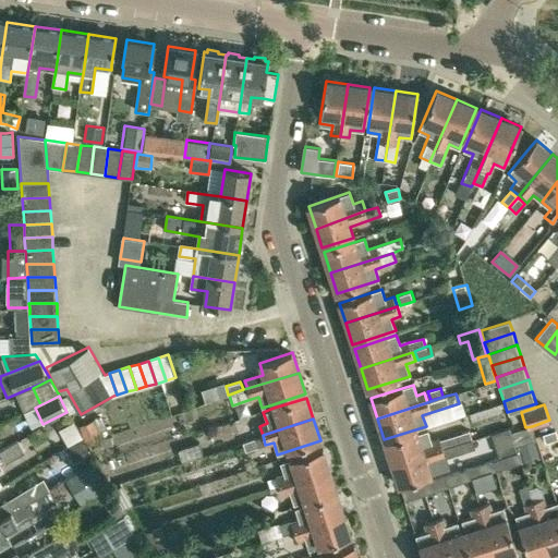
[(94,420),(79,426),(86,444),(101,437),(94,420)]
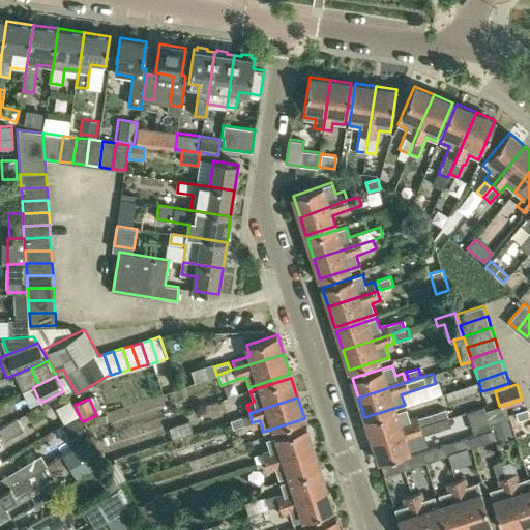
[(69,401),(56,409),(64,423),(79,415),(69,401)]
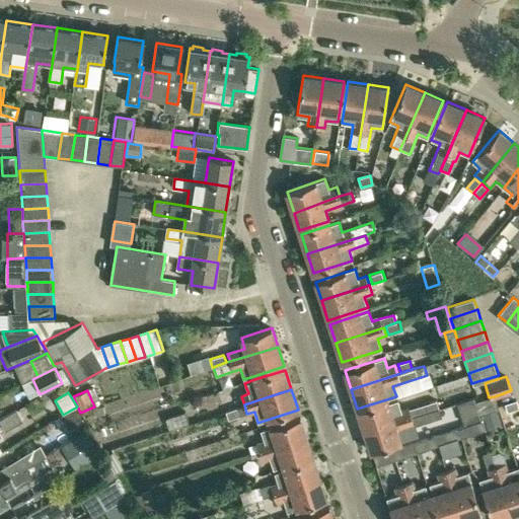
[(423,403),(425,413),(428,412),(439,409),(437,399),(423,403)]
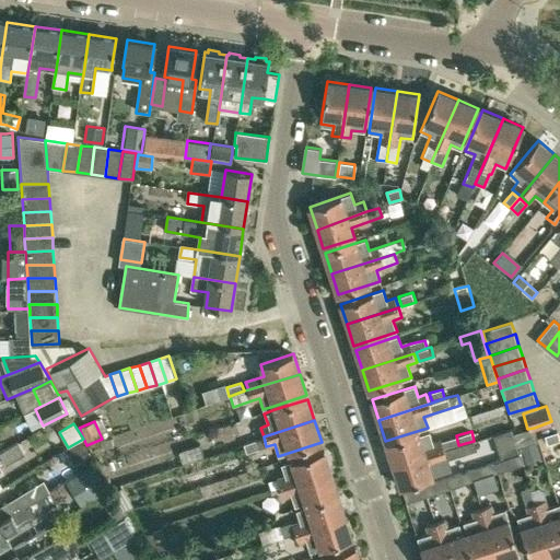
[(537,438),(544,458),(559,453),(559,436),(559,431),(537,438)]
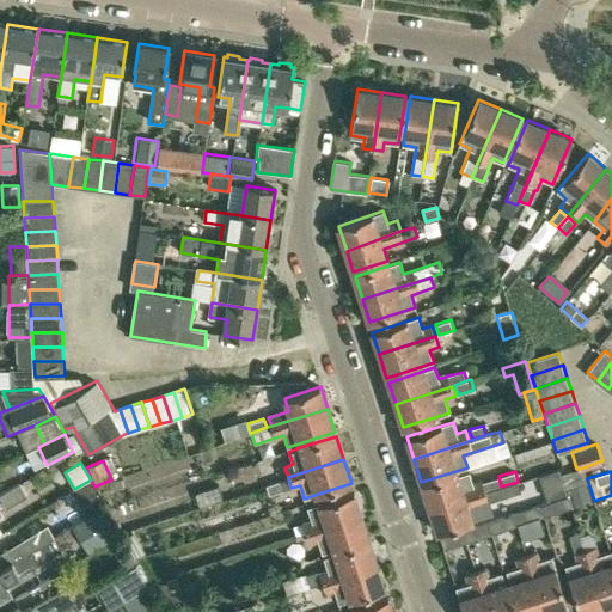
[(422,487),(430,509),(485,491),(482,481),(472,484),(469,472),(422,487)]
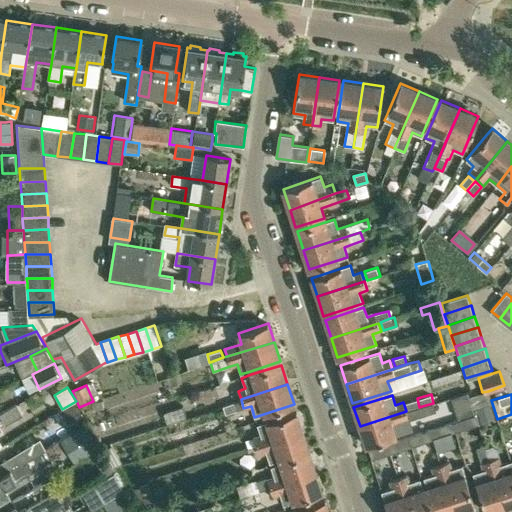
[(234,402),(223,405),(226,414),(237,410),(234,402)]
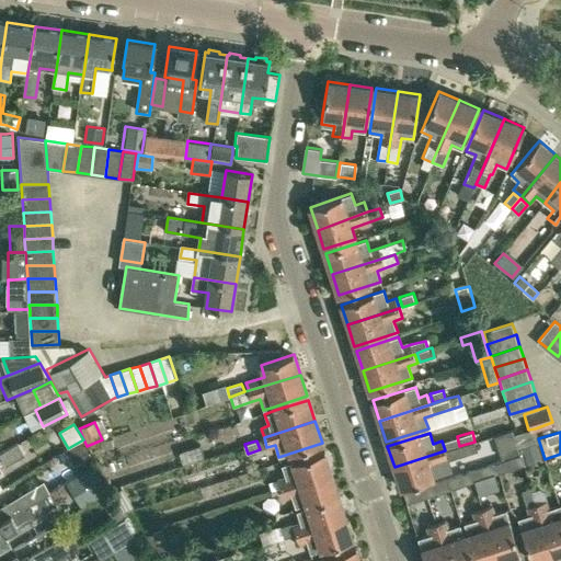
[(537,443),(521,447),(527,466),(544,460),(537,443)]
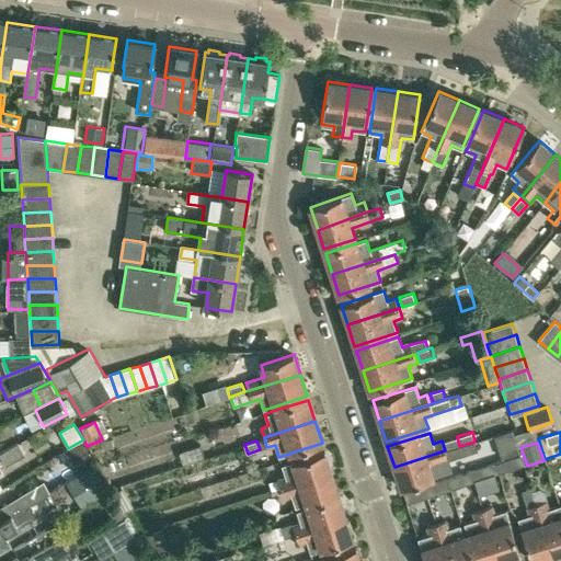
[(18,444),(0,454),(0,455),(6,465),(23,455),(18,444)]
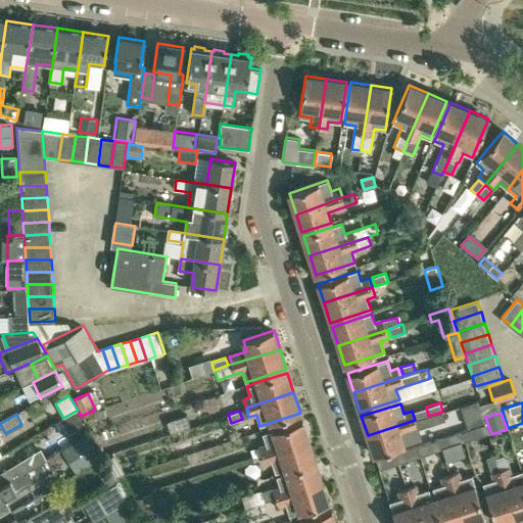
[(78,414),(62,422),(72,439),(87,430),(78,414)]
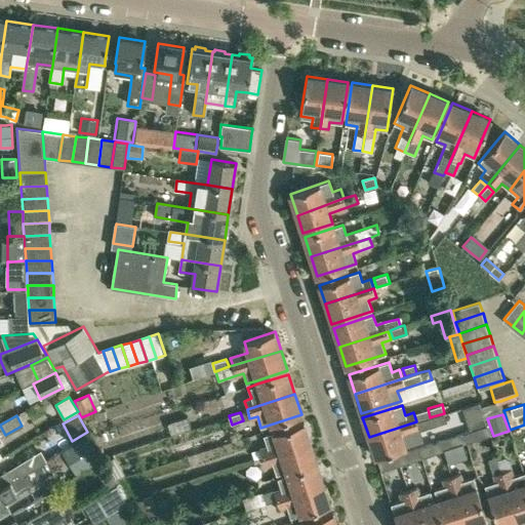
[(187,416),(168,422),(171,434),(191,428),(187,416)]
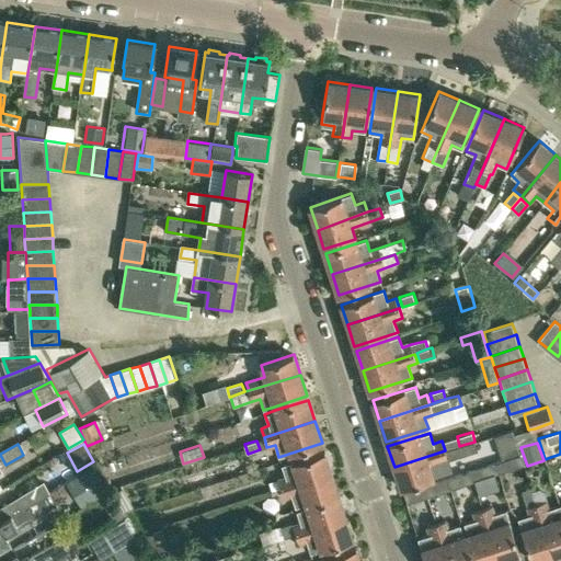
[(444,474),(439,462),(448,460),(449,459),(465,455),(462,445),(459,446),(446,450),(445,450),(395,467),(401,489),(444,474)]
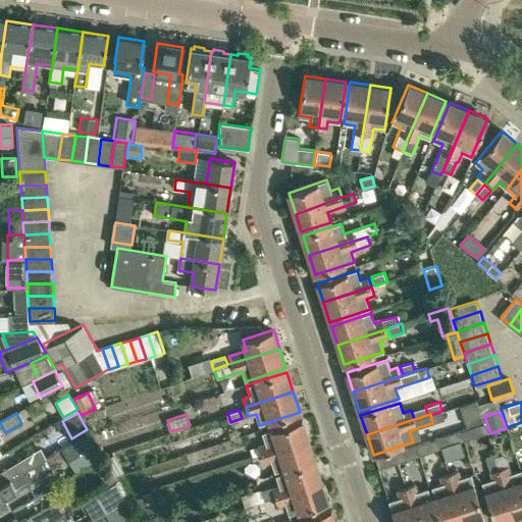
[(302,419),(271,429),(262,432),(265,442),(258,446),(260,453),(308,437),(302,419)]
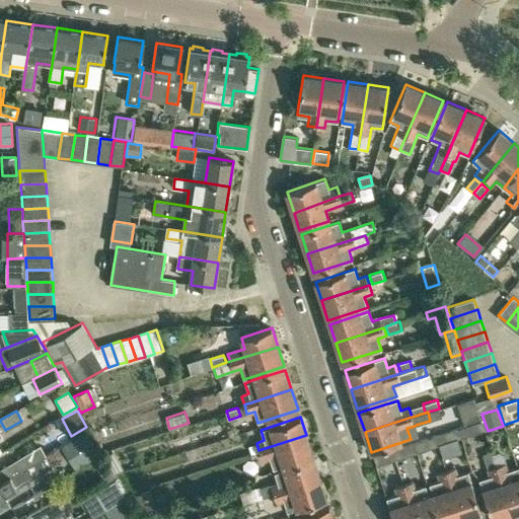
[(459,428),(458,428),(461,438),(485,430),(482,421),(459,428)]
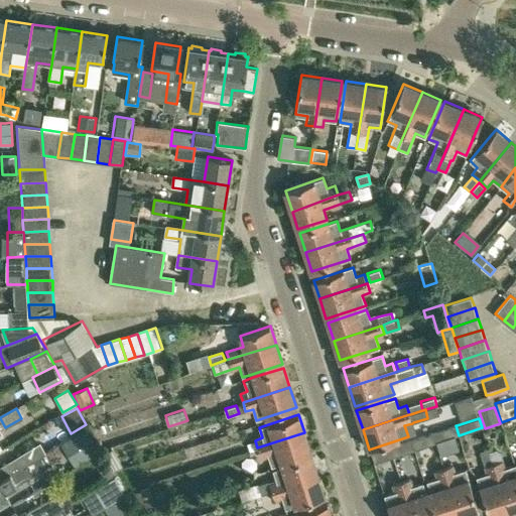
[(456,425),(432,433),(435,442),(437,442),(457,436),(459,435),(456,425)]
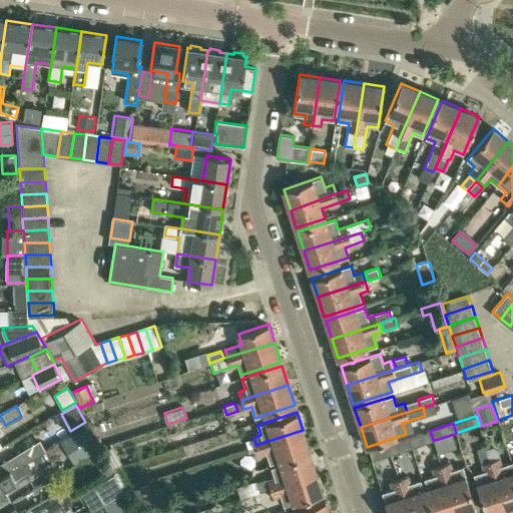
[(309,449),(303,430),(255,445),(260,456),(267,453),(270,462),(280,459),(309,449)]
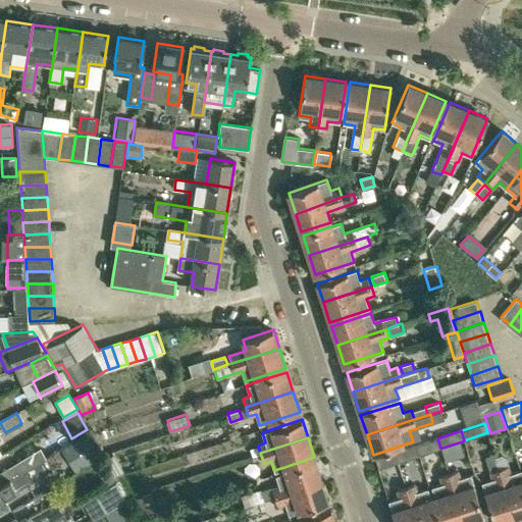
[(417,446),(416,445),(419,455),(440,448),(437,438),(436,438),(417,446)]
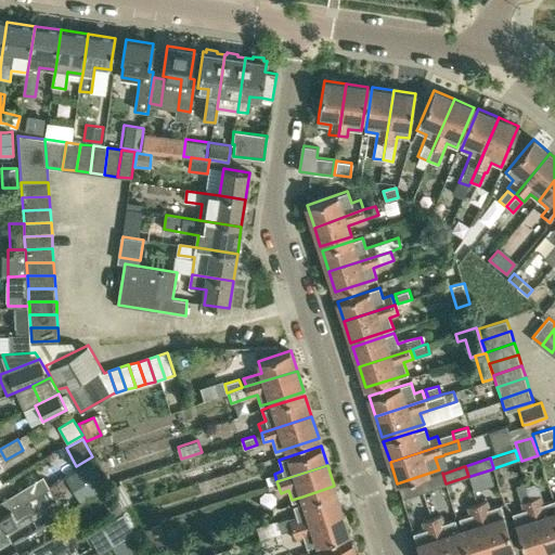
[(421,480),(420,480),(423,491),(446,483),(442,473),(421,480)]
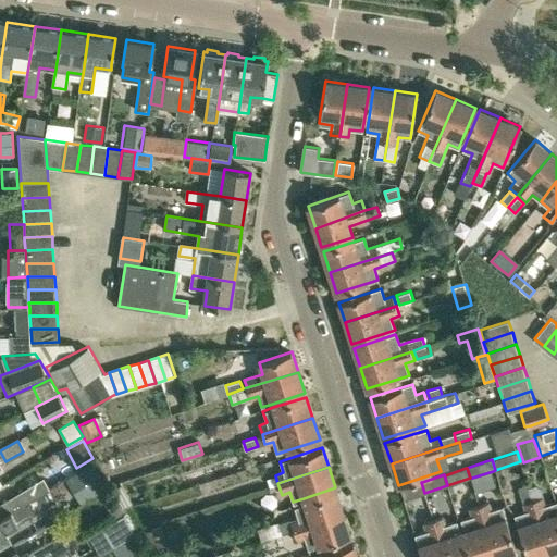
[(0,516),(49,486),(44,478),(0,504),(0,516)]
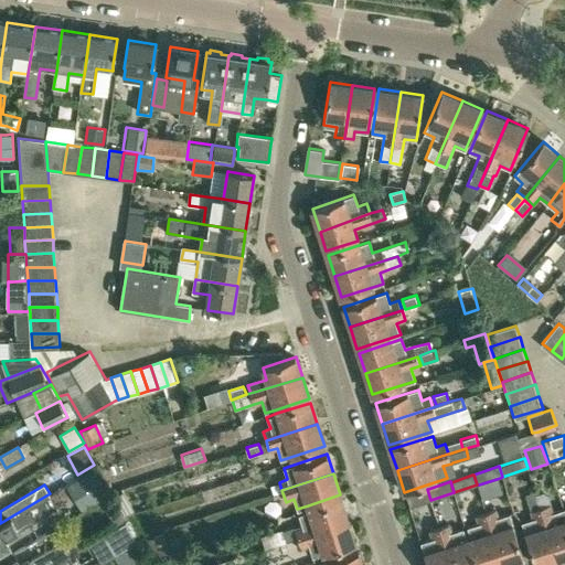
[(427,489),(405,497),(408,507),(430,500),(427,489)]
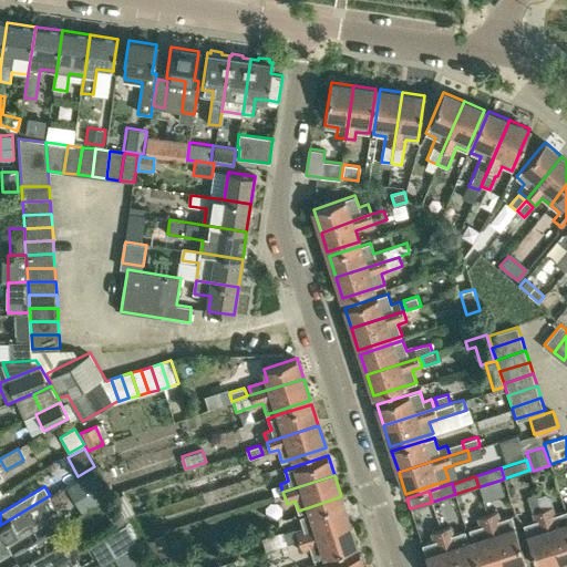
[(537,566),(538,566),(559,560),(542,506),(537,492),(527,495),(535,521),(524,524),(526,534),(537,566)]
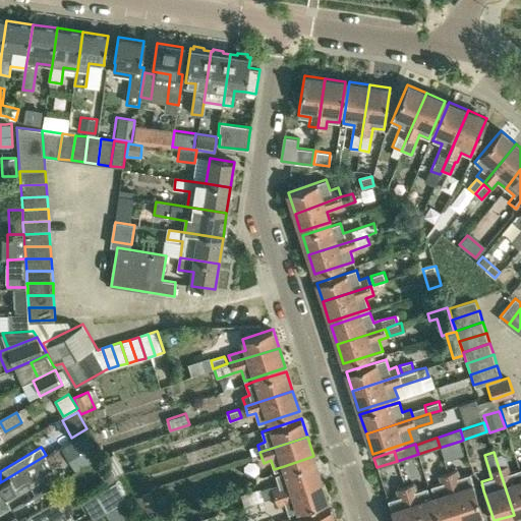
[(4,496),(10,491),(52,466),(46,455),(0,482),(0,507),(8,502),(4,496)]
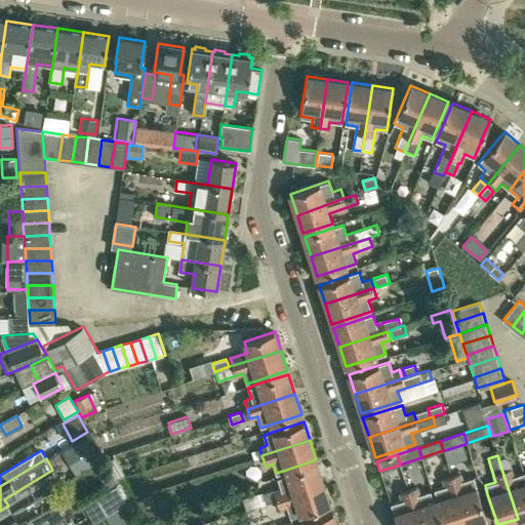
[(101,477),(112,470),(106,460),(94,468),(101,477)]
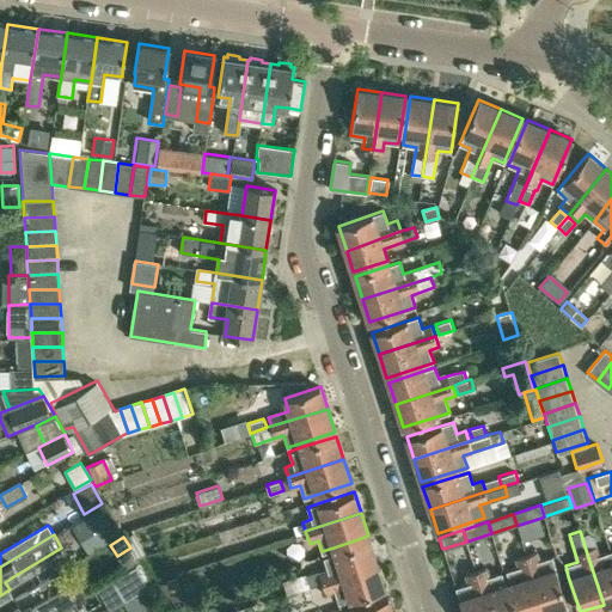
[(326,569),(318,571),(322,582),(378,562),(371,540),(323,556),(326,569)]
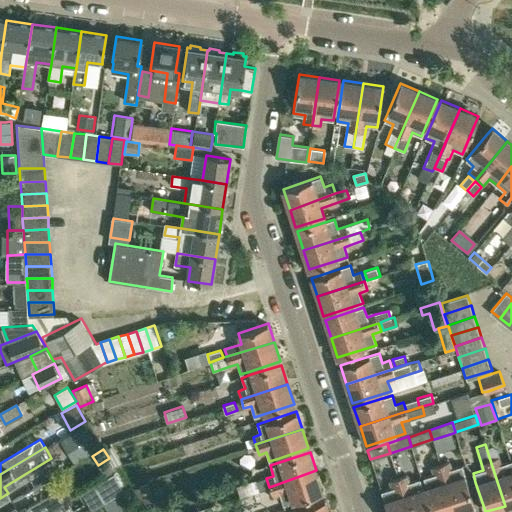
[(511,503),(511,463),(511,461),(501,464),(498,457),(498,454),(489,457),(505,506),(511,503)]
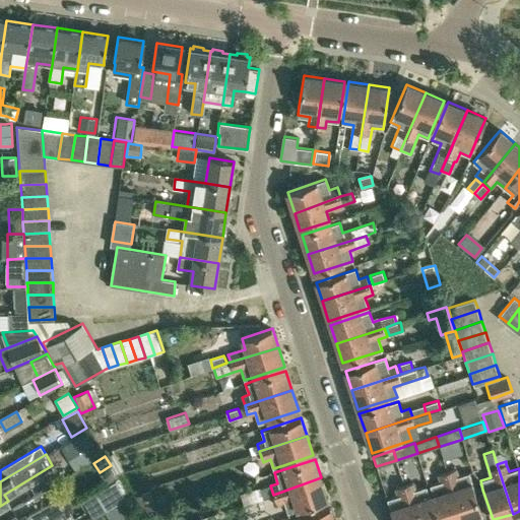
[(455,469),(448,471),(462,518),(481,512),(468,472),(458,476),(455,469)]
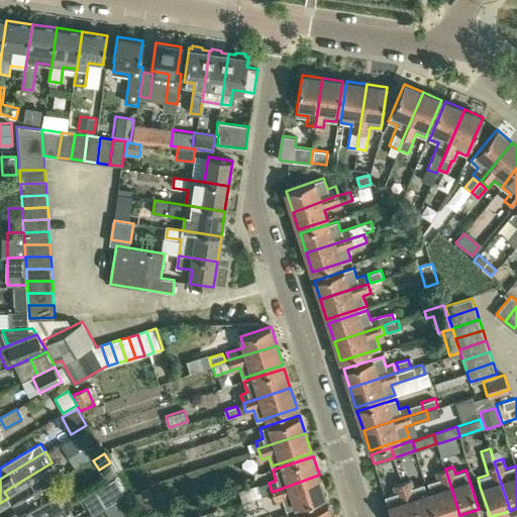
[(428,483),(438,516),(453,516),(459,515),(445,469),(434,473),(436,480),(428,483)]
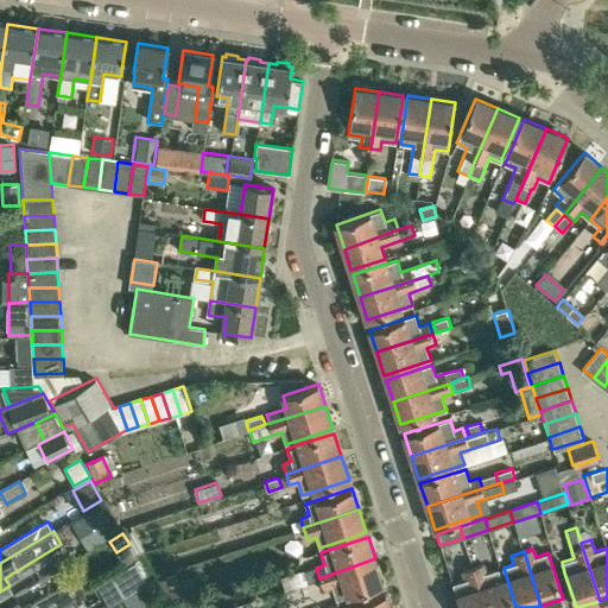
[(384,584),(375,558),(320,578),(323,589),(331,587),(336,600),(384,584)]
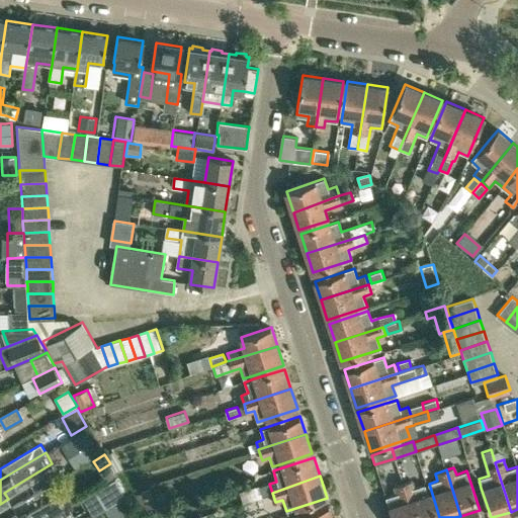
[(105,508),(113,503),(126,495),(116,478),(102,486),(95,490),(105,508)]
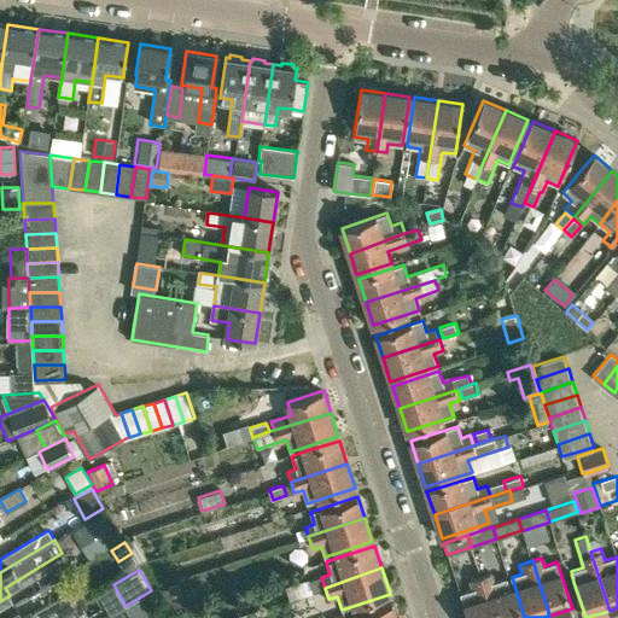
[(519,617),(511,589),(507,577),(494,582),(491,575),(482,577),(494,617),(519,617)]
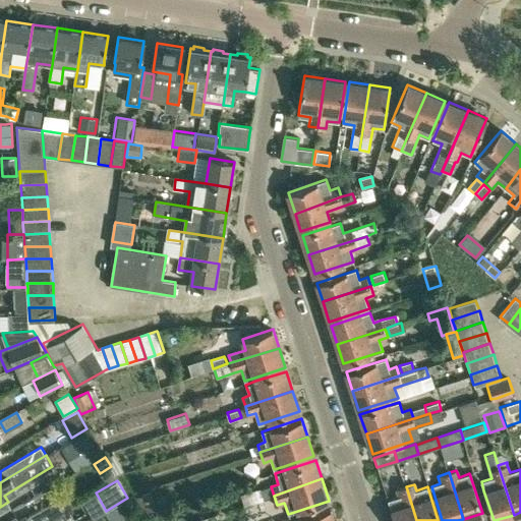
[(270,485),(261,488),(264,499),(274,496),(270,485)]
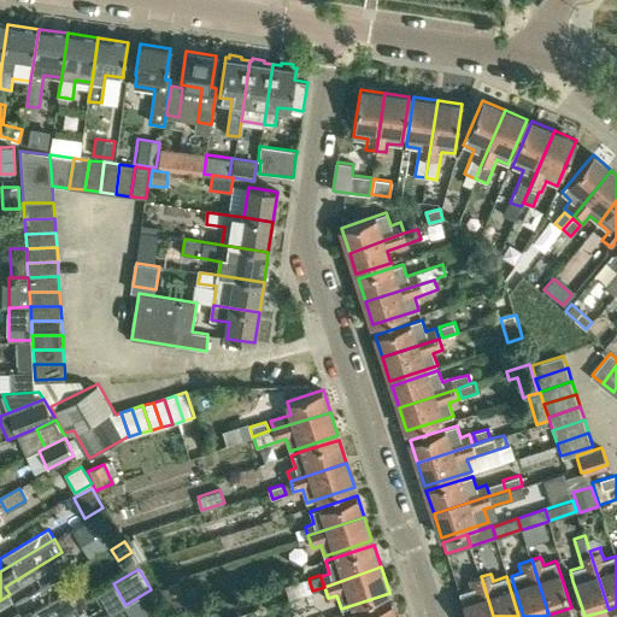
[(466,616),(493,616),(481,576),(469,580),(471,588),(459,592),(466,616)]
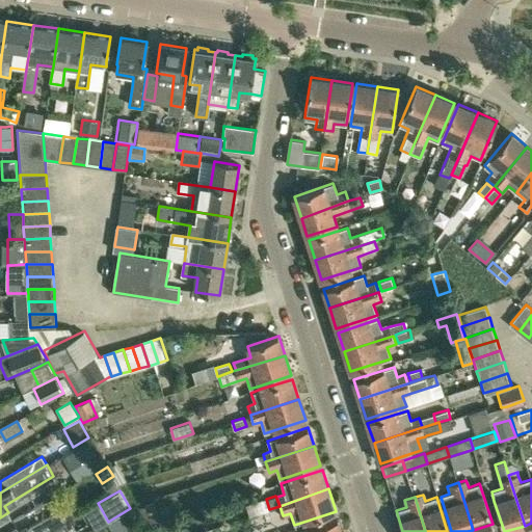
[(265,498),(245,504),(248,516),(269,509),(266,499),(265,498)]
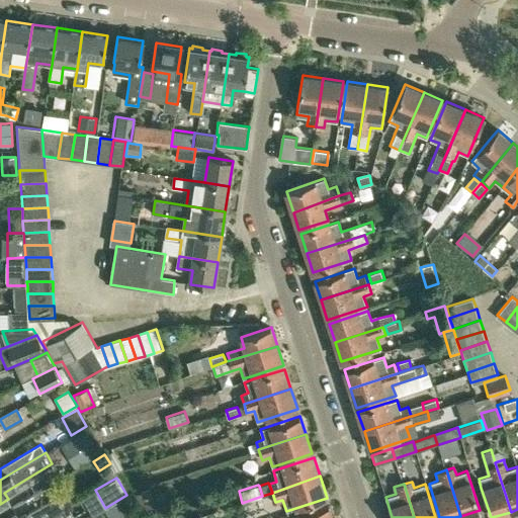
[(142,510),(145,509),(157,505),(151,489),(136,494),(142,510)]
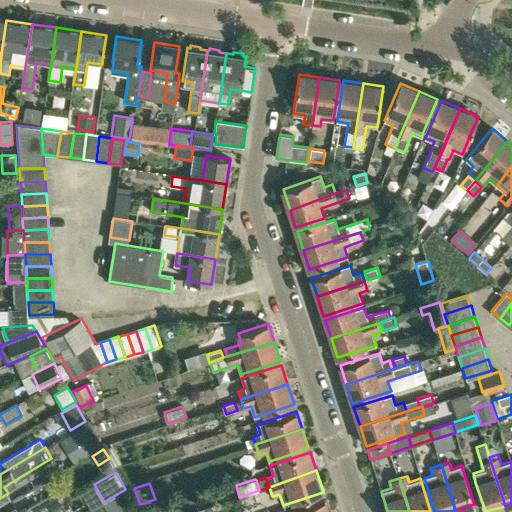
[(42,511),(61,501),(74,494),(68,485),(20,511),(16,504),(3,511),(42,511)]
